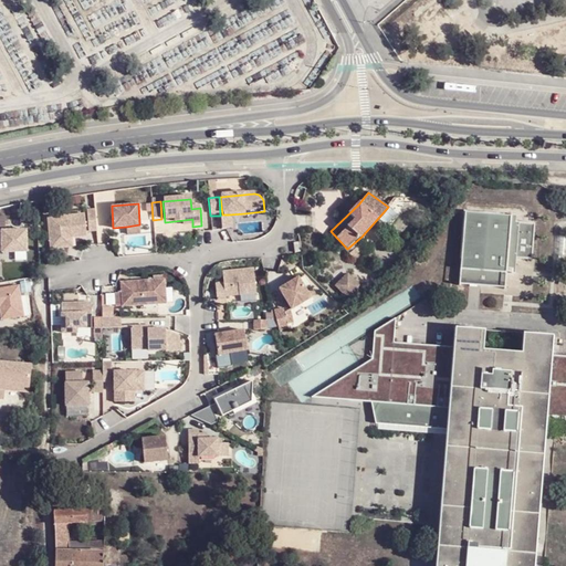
[(95,212),(87,213),(90,234),(97,233),(95,212)]
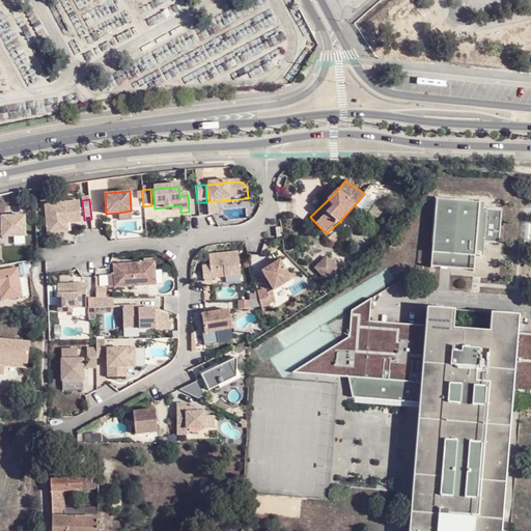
[(432,199),(427,267),(471,270),(472,248),(480,248),(480,242),(496,243),(498,208),(475,206),(475,201),(432,199)]
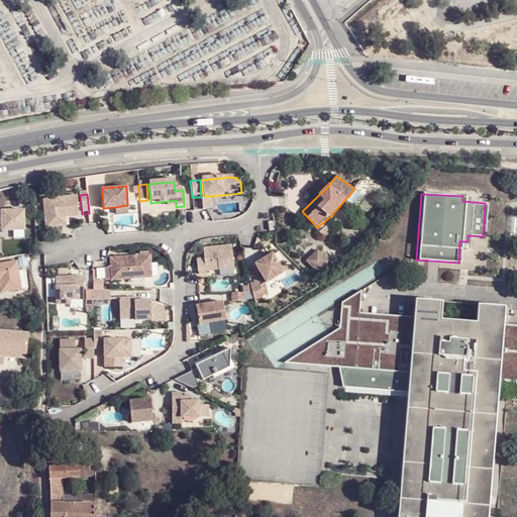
[(77,199),(43,202),(46,230),(64,228),(63,217),(79,215),(77,199)]
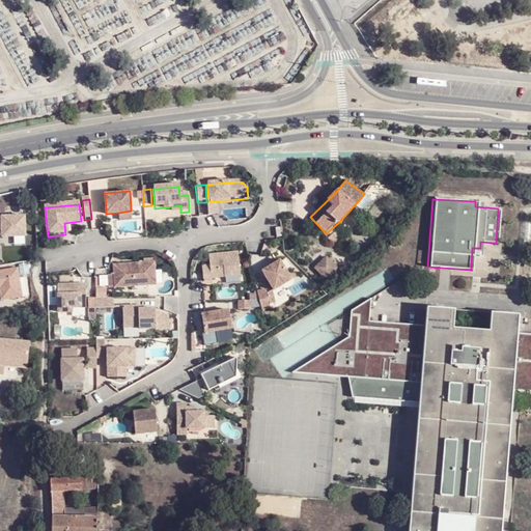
[(215,205),(206,206),(207,218),(216,218),(215,205)]
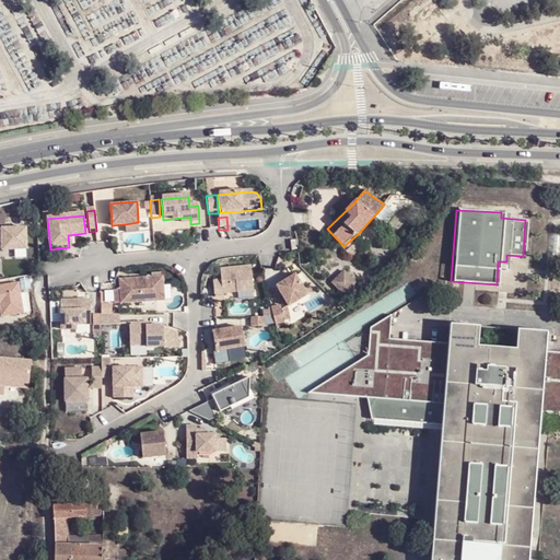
[(25,228),(0,229),(0,245),(1,245),(1,251),(26,249),(25,228)]
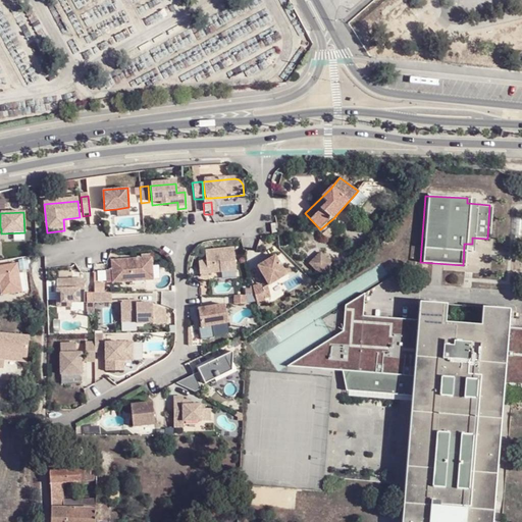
[(80,220),(80,217),(63,219),(64,230),(66,230),(66,221),(80,220)]
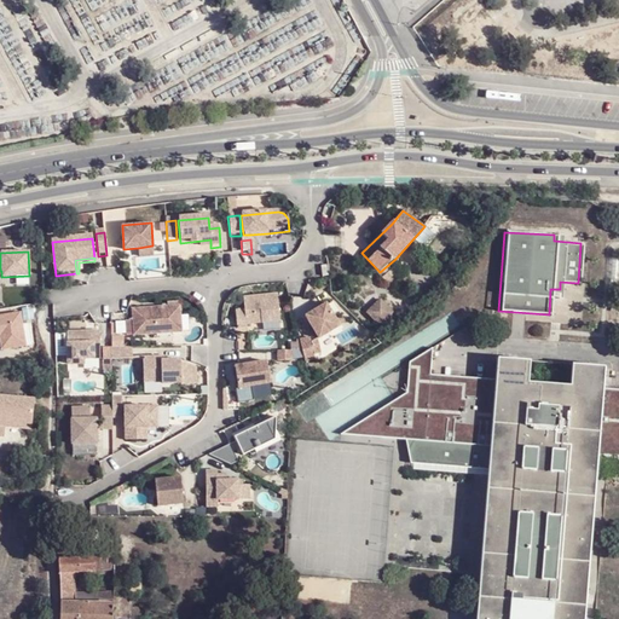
[(276,298),(242,300),(243,312),(235,313),(236,331),(246,330),(246,327),(278,324),(276,298)]
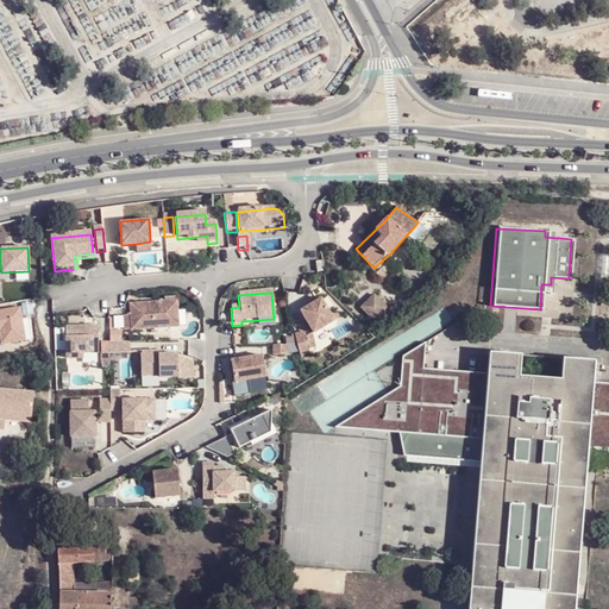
[(372,297),(360,309),(372,322),(385,309),(372,297)]
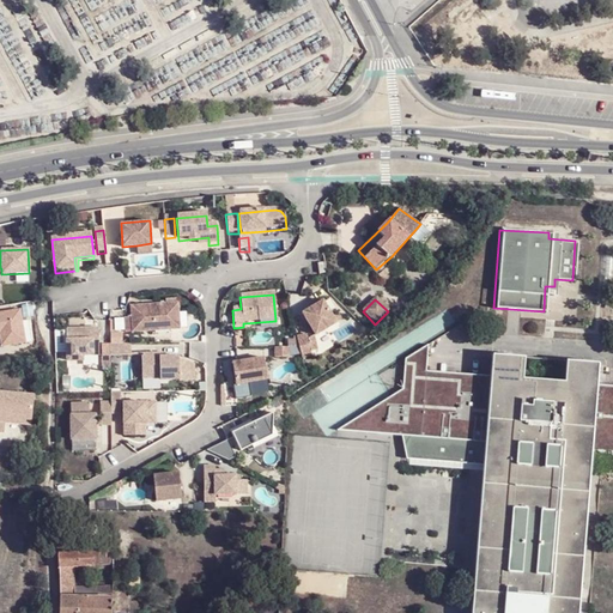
[(321,303),(301,316),(314,338),(340,321),(337,315),(331,319),(321,303)]
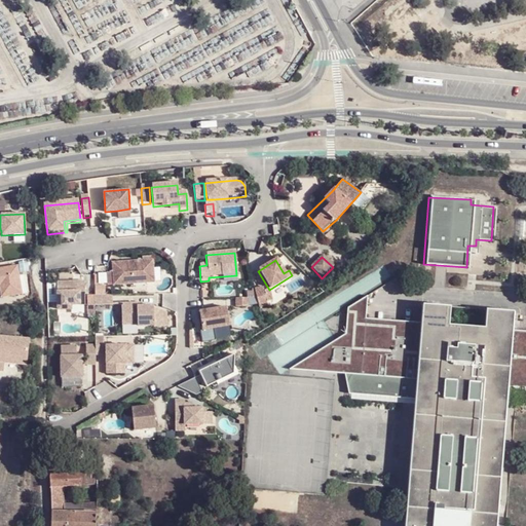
[(153,262),(112,264),(113,287),(148,285),(147,271),(153,270),(153,262)]
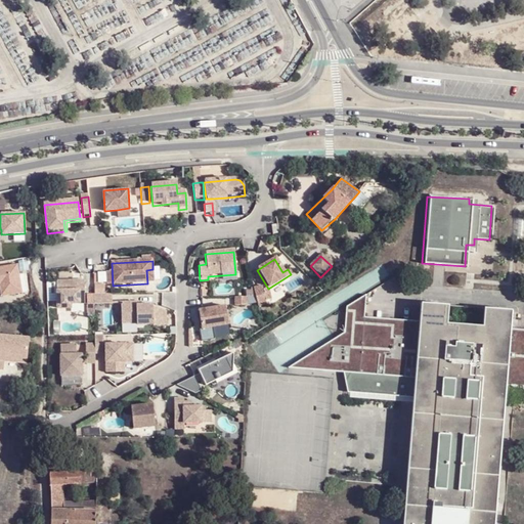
[(17,265),(0,267),(0,286),(3,286),(8,289),(9,295),(22,293),(17,265)]
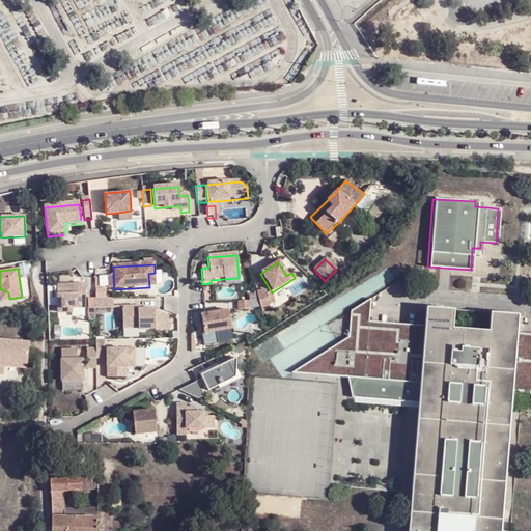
[(86,308),(85,285),(57,286),(58,314),(72,313),(72,309),(86,308)]
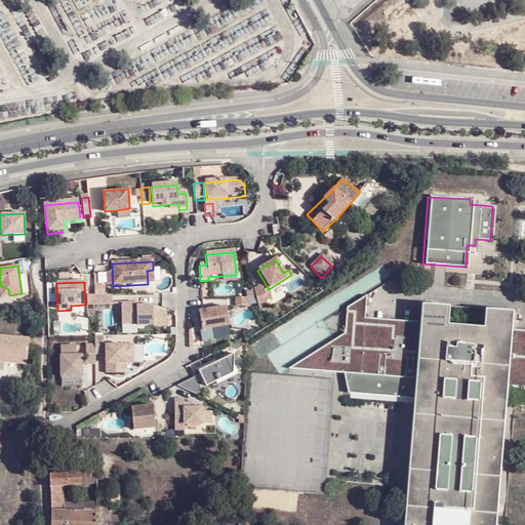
[(3,286),(0,286),(0,288),(1,296),(9,295),(8,289),(3,286)]
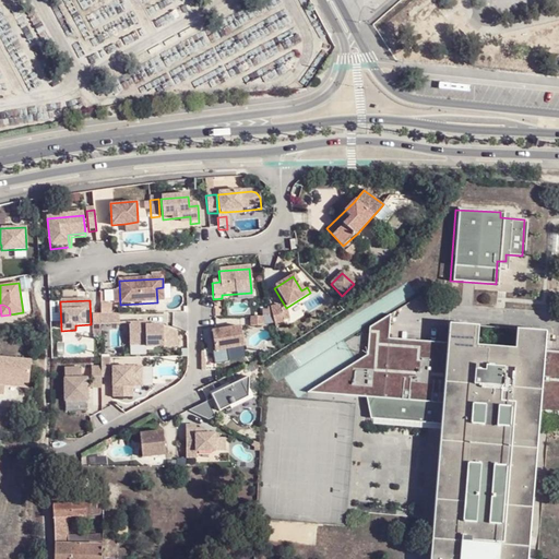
[(278,307),(270,309),(274,329),(283,326),(278,307)]
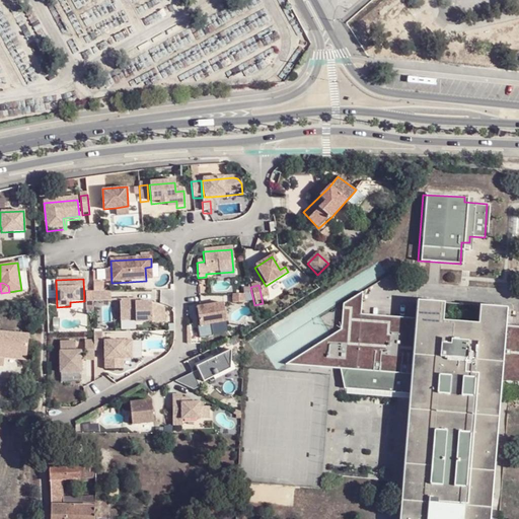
[(242,290),(242,296),(252,296),(250,287),(247,287),(247,290),(242,290)]
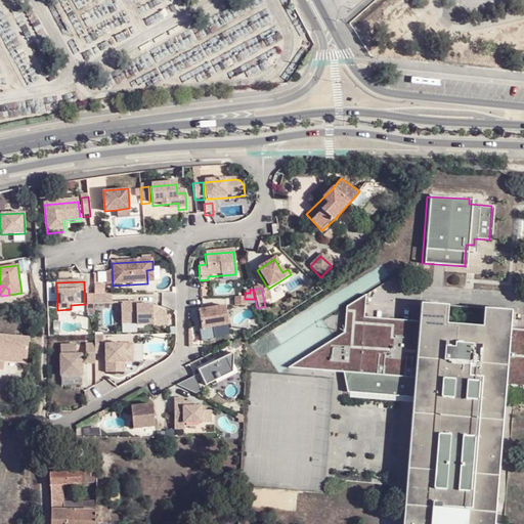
[(498,523),(500,493),(494,492),(498,440),(505,441),(508,385),(523,386),(523,330),(512,330),(514,311),(489,308),(485,308),(484,326),(482,326),(452,324),(447,323),(449,306),(447,306),(420,304),(419,320),(363,317),(365,295),(345,306),(343,333),(287,368),(322,372),(345,372),(348,392),(416,396),(413,436),(410,488),(405,523),(498,523)]
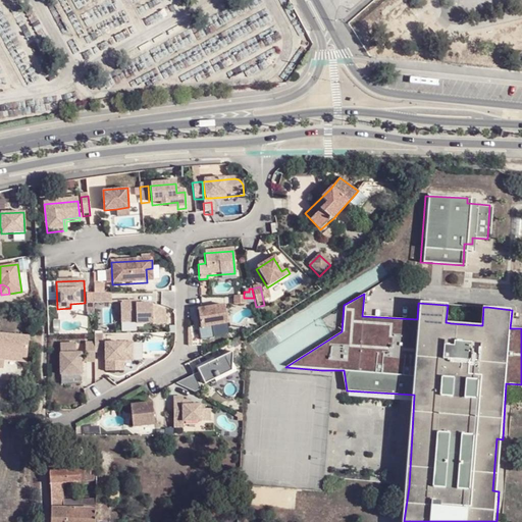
[(111,295),(94,295),(94,304),(111,304),(111,295)]
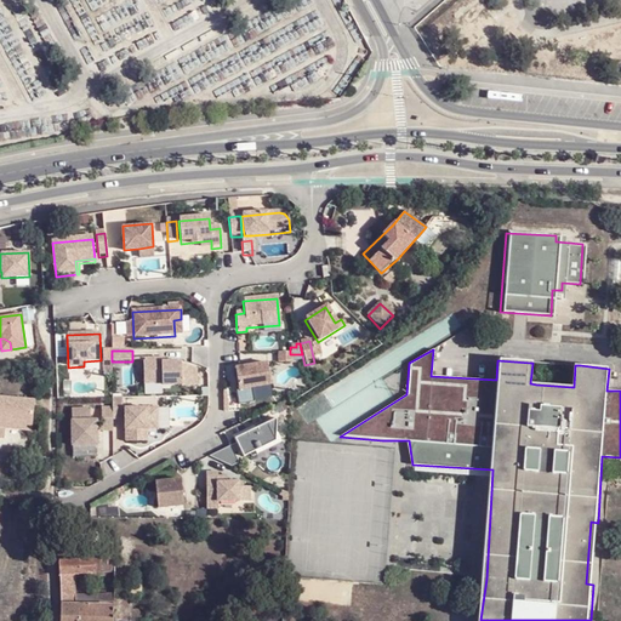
[(291,354),(277,354),(278,365),(291,364),(291,354)]
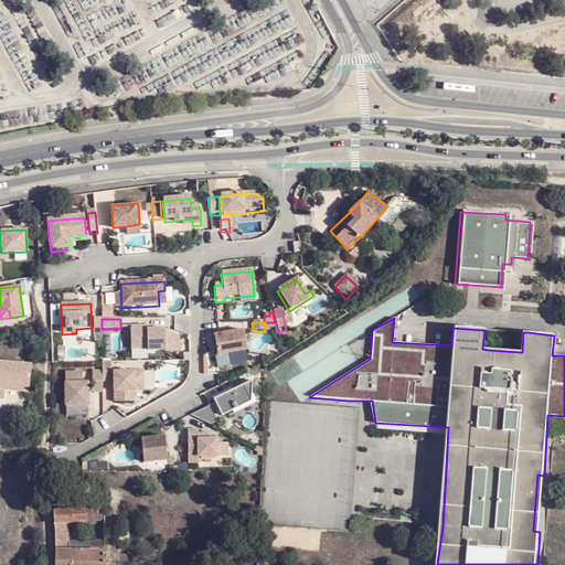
[(147,329),(130,328),(130,350),(147,350),(147,353),(164,353),(164,354),(178,354),(178,338),(164,333),(164,331),(147,331),(147,329)]
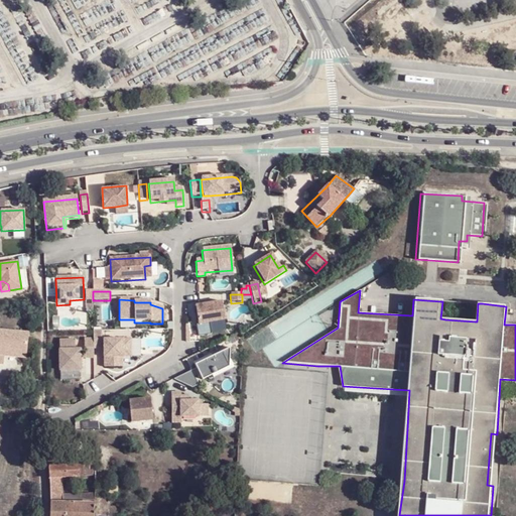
[(222,304),(196,308),(199,327),(225,323),(222,304)]
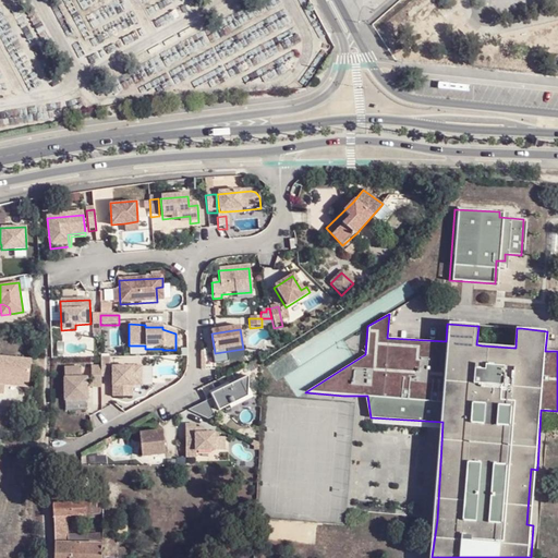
[(5,385),(28,388),(32,360),(0,355),(0,393),(4,395),(5,385)]
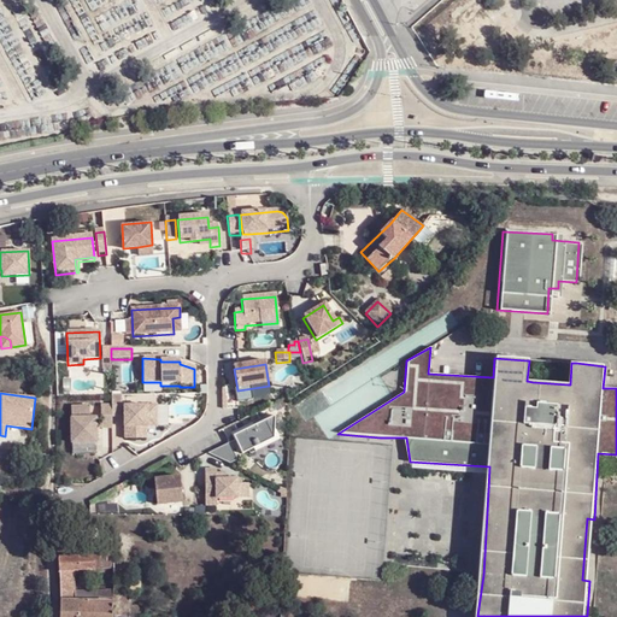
[(122,397),(112,397),(112,406),(112,417),(122,417),(122,397)]
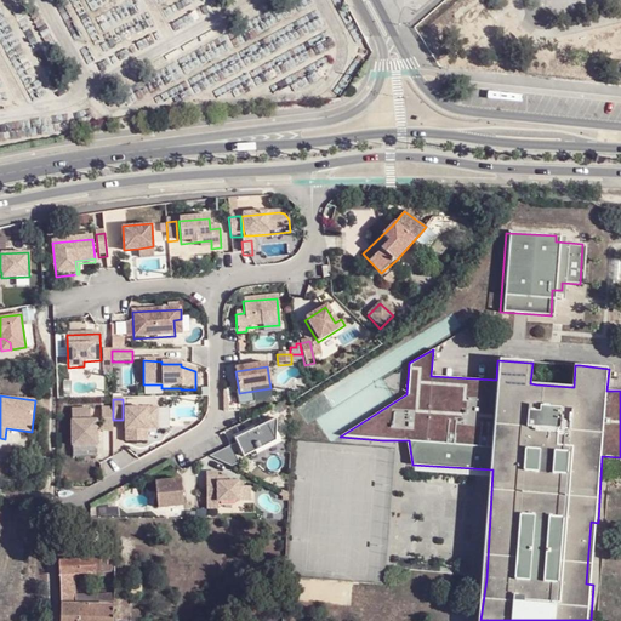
[(103,432),(113,432),(113,420),(113,409),(103,409),(103,432)]
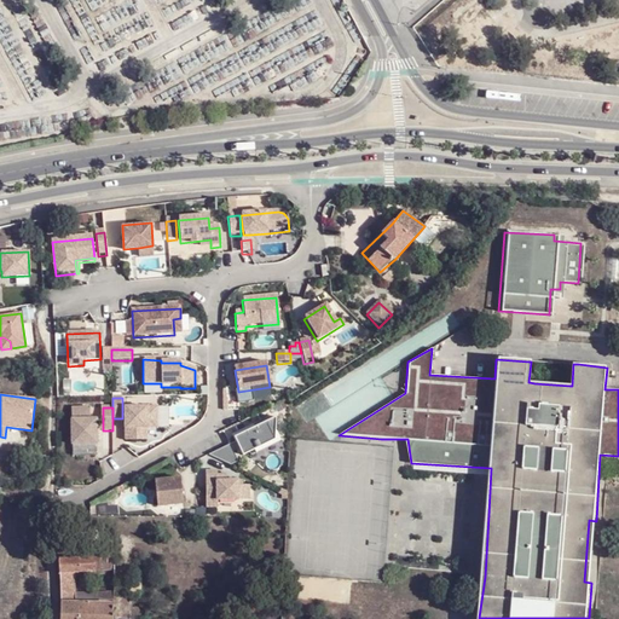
[(88,409),(69,409),(70,445),(96,445),(94,420),(88,421),(88,409)]
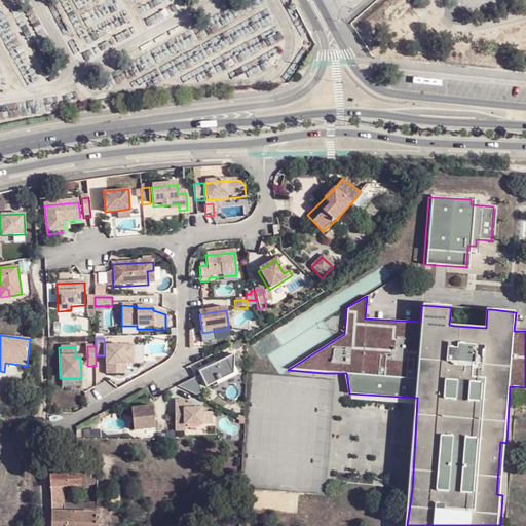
[(133,347),(106,347),(107,375),(125,374),(124,364),(134,364),(133,347)]
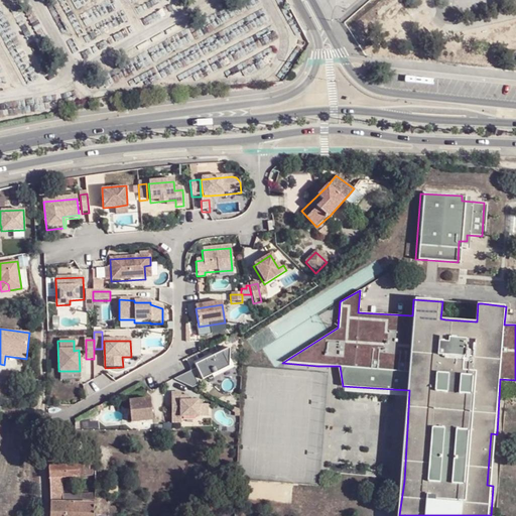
[(230,350),(195,366),(202,381),(229,369),(230,350)]
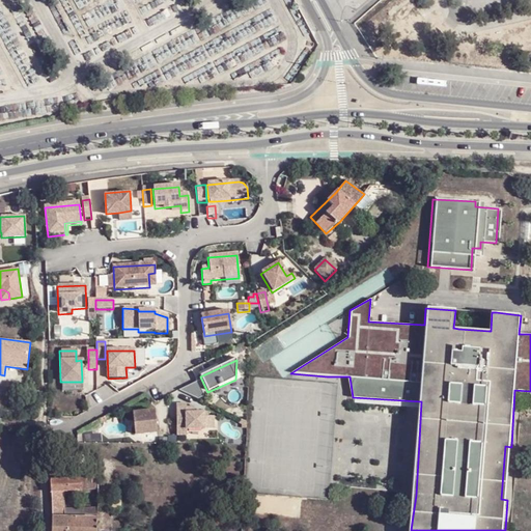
[(196,383),(178,391),(197,400),(203,397),(196,383)]
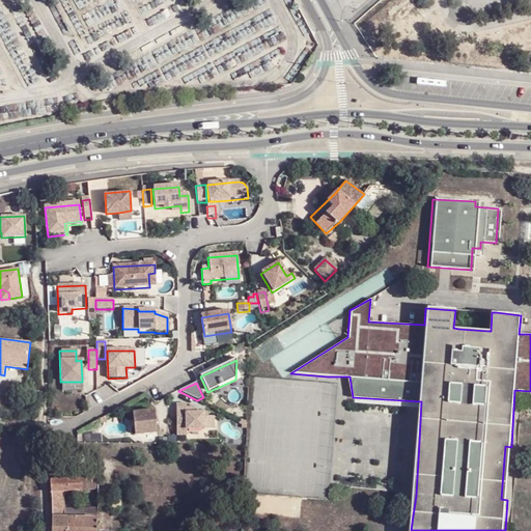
[(186,407),(176,408),(176,439),(187,439),(187,432),(214,432),(214,420),(208,420),(208,416),(194,416),(194,411),(187,411),(186,407)]
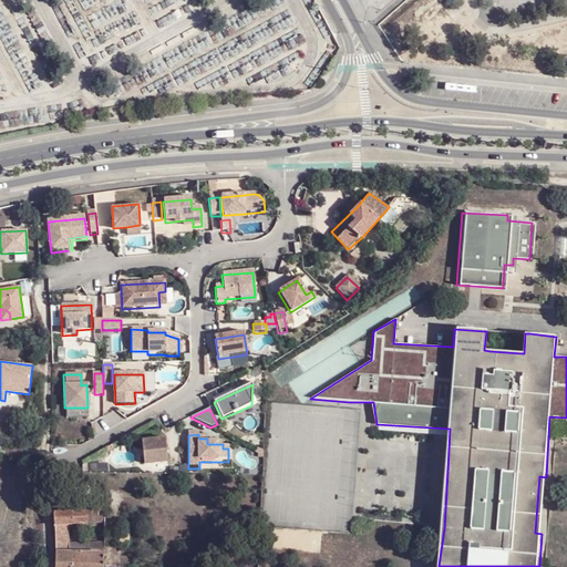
[(142,442),(144,466),(167,464),(166,440),(142,442)]
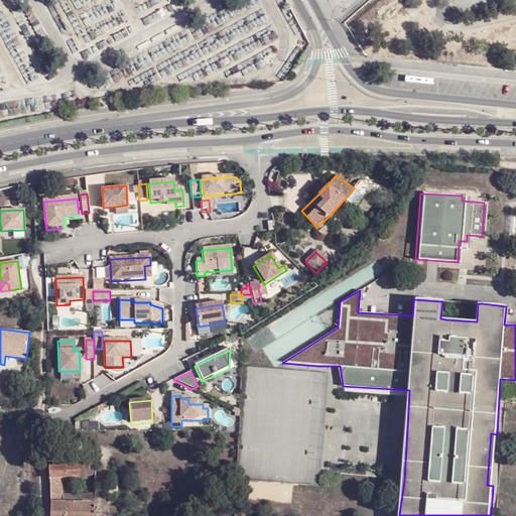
[(487,485),(493,486),(495,459),(497,434),(491,433),(487,485)]
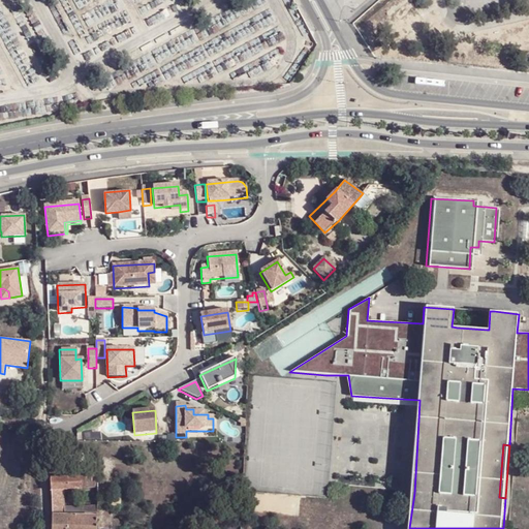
[(50,477),(51,490),(62,490),(97,489),(98,475),(50,477)]
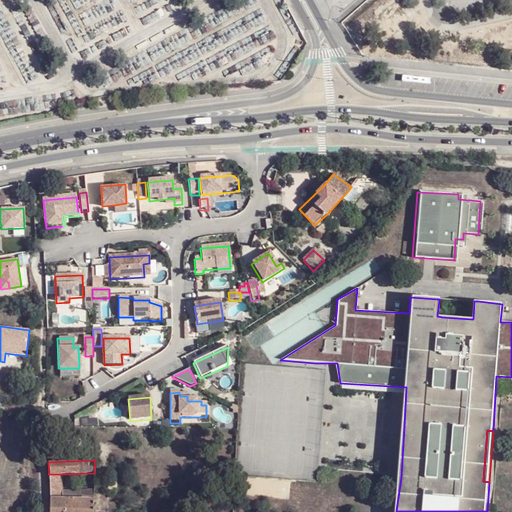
[(50,498),(81,498),(81,496),(93,496),(94,492),(61,491),(60,474),(49,474),(50,498)]
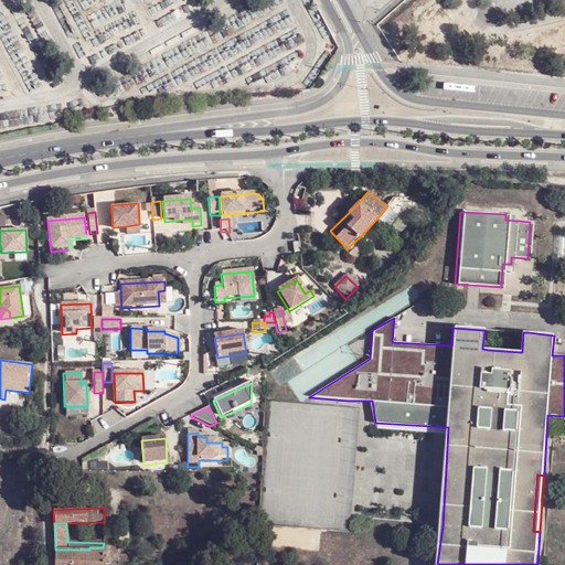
[(102,564),(103,551),(89,550),(55,550),(53,564),(102,564)]
